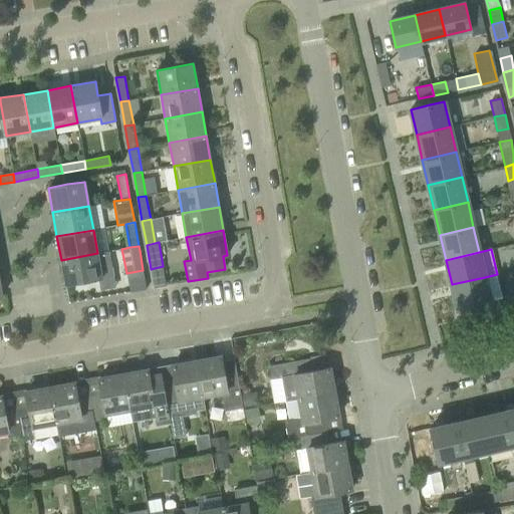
[(97,253),(61,260),(65,284),(98,278),(113,275),(110,256),(109,251),(97,253)]
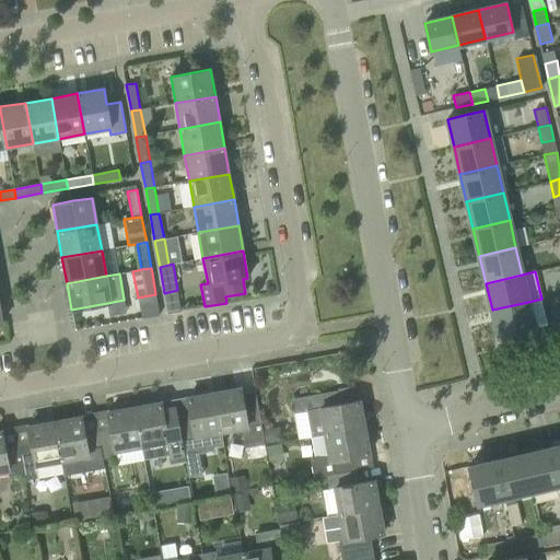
[(535,329),(529,308),(528,302),(492,310),(499,338),(535,329)]
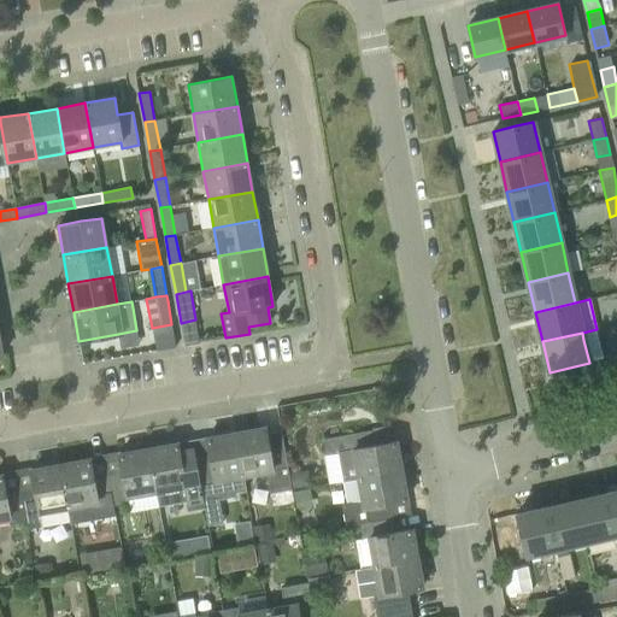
[(265,428),(235,433),(242,475),(265,471),(270,493),(292,489),(288,475),(282,440),(268,442),(265,428)]
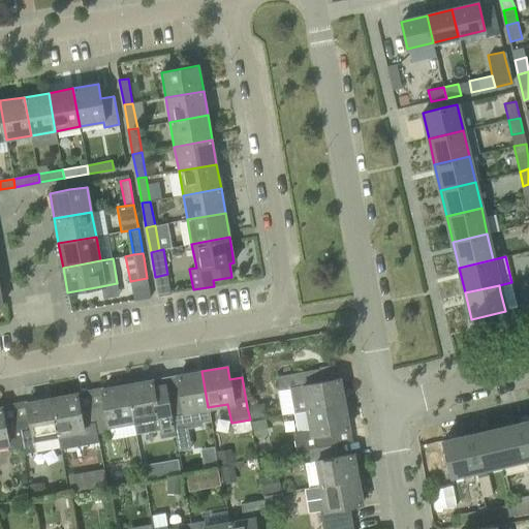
[(277,376),(280,390),(289,389),(294,412),(343,404),(339,378),(322,381),(320,369),(277,376)]
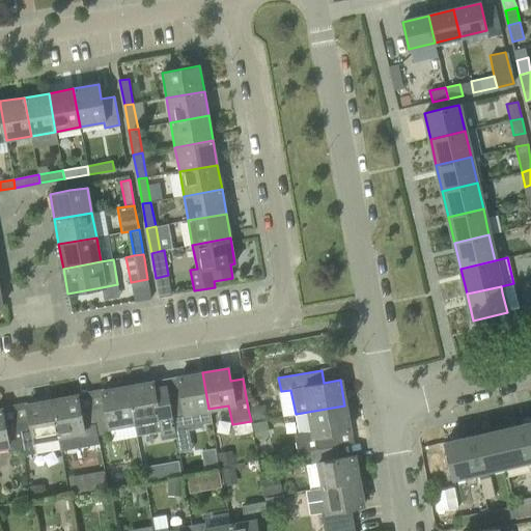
[(168,396),(174,431),(187,429),(202,426),(201,424),(212,423),(208,409),(202,372),(178,378),(180,389),(168,391),(168,396)]
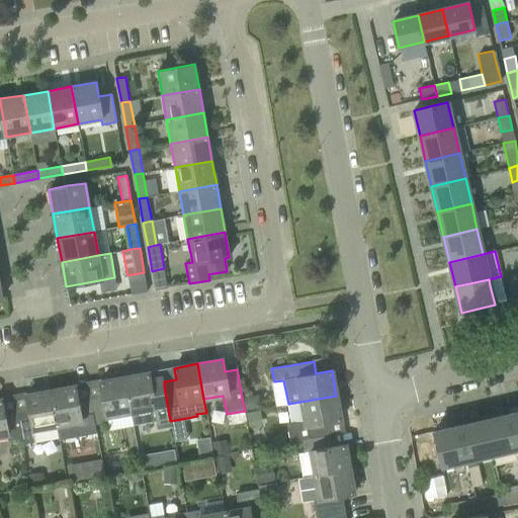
[(171,428),(164,386),(164,381),(162,374),(150,376),(149,372),(124,377),(134,427),(156,423),(157,431),(171,428)]
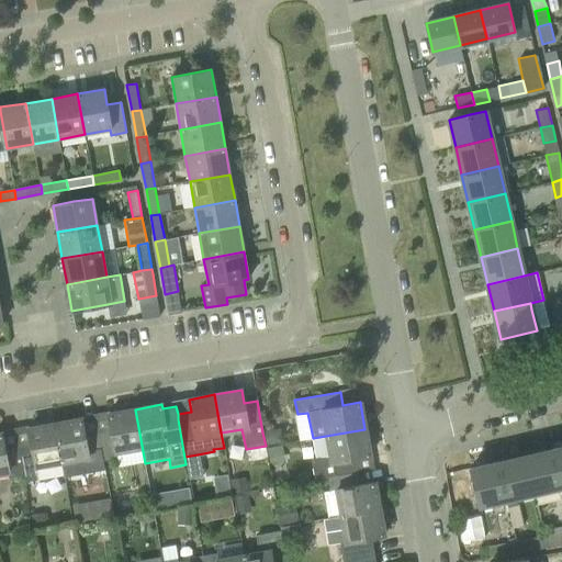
[(111,431),(98,434),(103,461),(116,459),(119,468),(145,463),(135,409),(108,414),(111,431)]
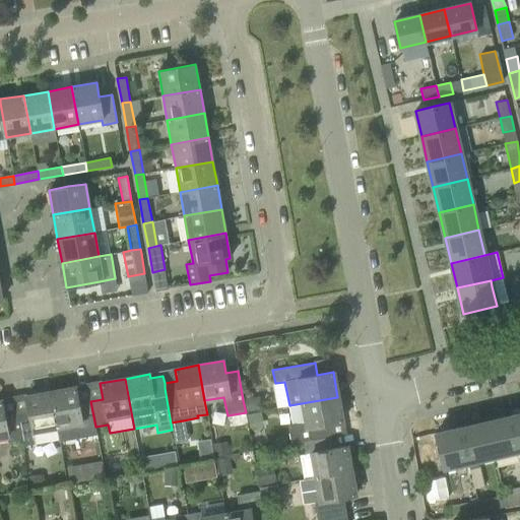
[(95,427),(90,401),(78,403),(75,387),(51,392),(58,428),(80,423),(81,429),(95,427)]
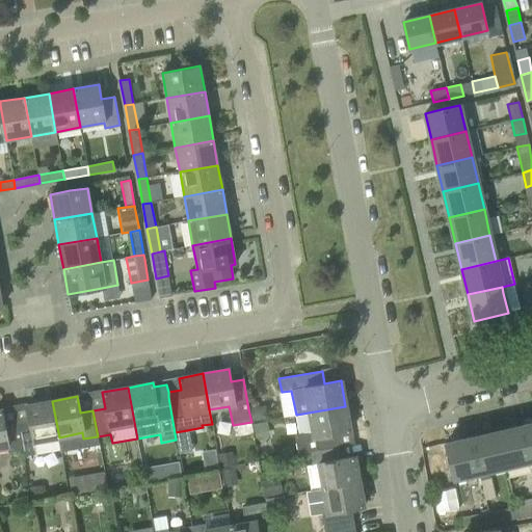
[(30,422),(18,424),(23,450),(24,456),(61,450),(59,437),(52,401),(27,405),(30,422)]
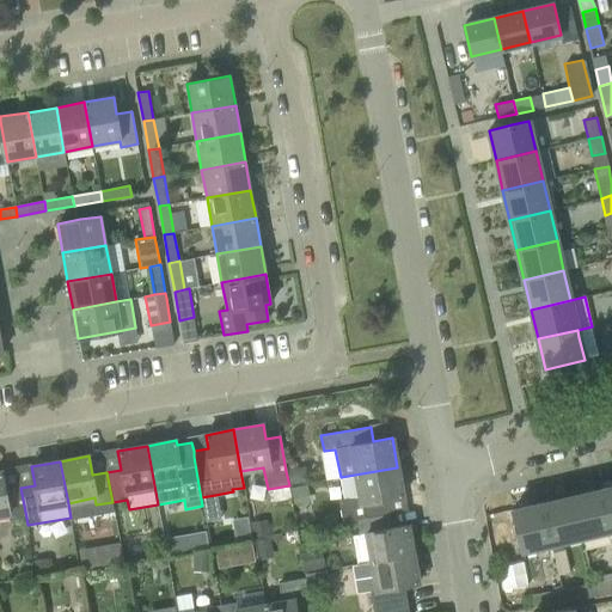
[(403,496),(397,467),(341,477),(344,499),(338,500),(343,522),(357,519),(386,514),(384,500),(403,496)]
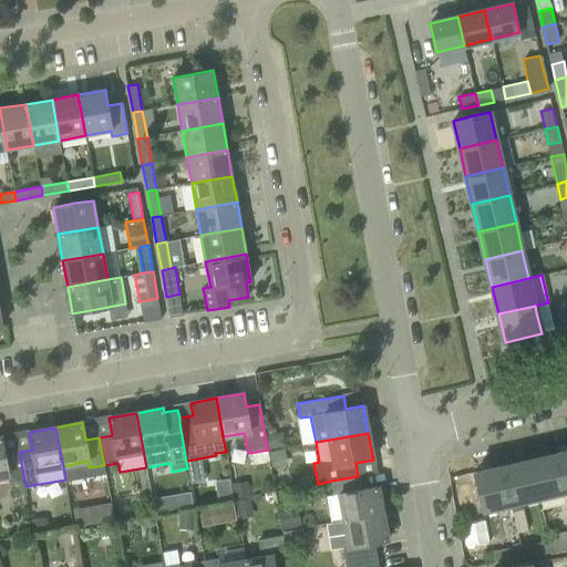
[(24,480),(19,452),(6,454),(2,436),(0,436),(0,476),(8,475),(9,483),(24,480)]
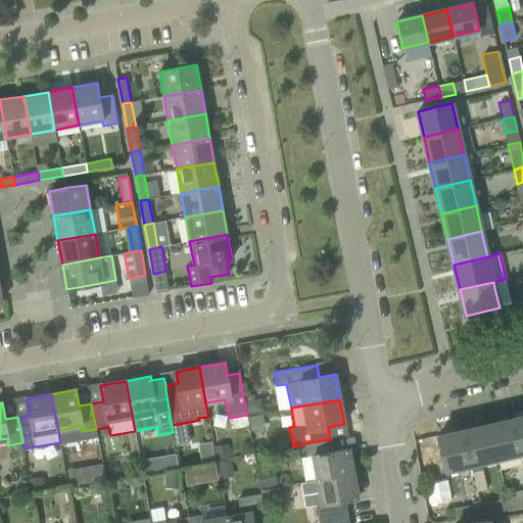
[(522,452),(522,415),(513,418),(515,423),(465,434),(464,429),(437,435),(445,470),(522,452)]
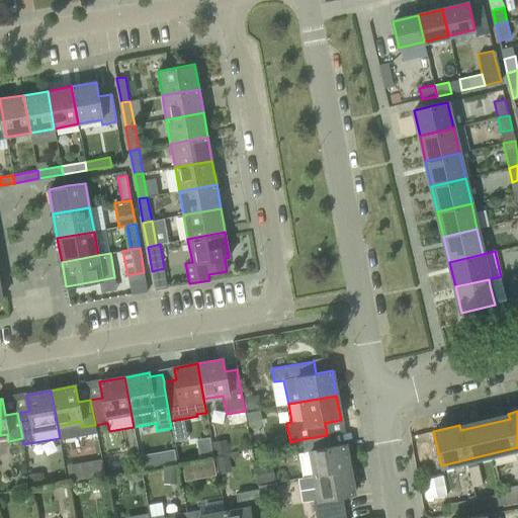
[(329,447),(327,435),(303,439),(305,453),(298,454),(303,478),(350,468),(345,444),(329,447)]
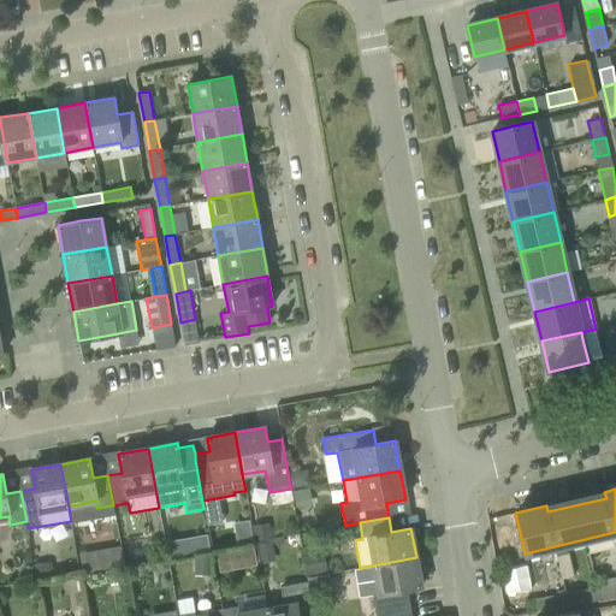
[(207,534),(193,537),(195,552),(209,550),(207,534)]
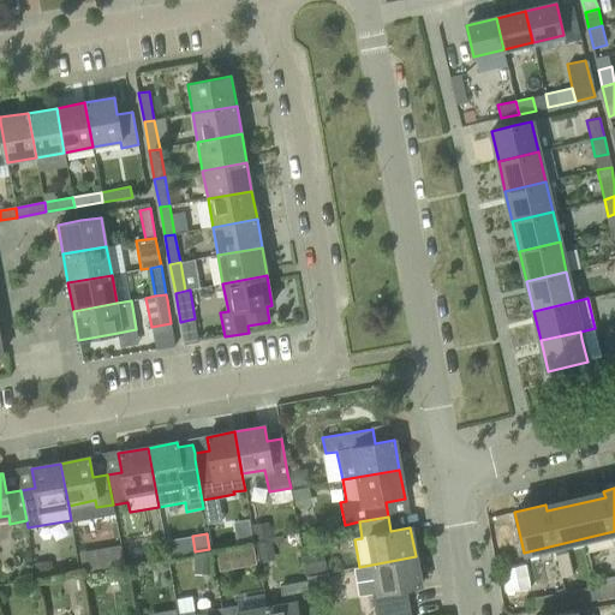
[(275,560),(272,541),(257,543),(261,562),(275,560)]
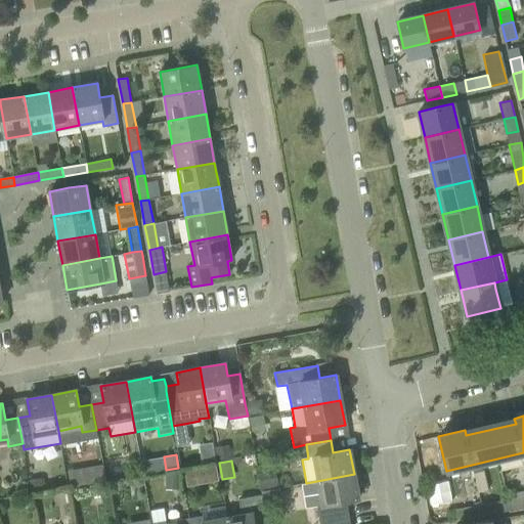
[(102,465),(68,471),(71,487),(105,481),(102,465)]
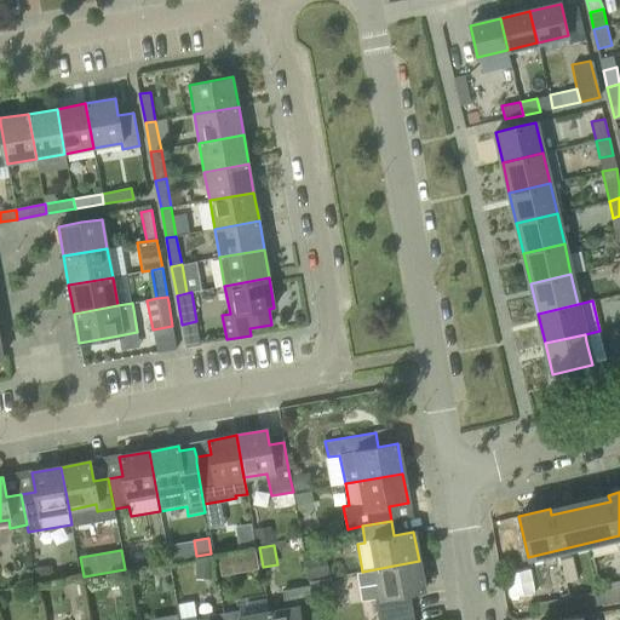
[(222,572),(257,566),(253,550),(218,556),(222,572)]
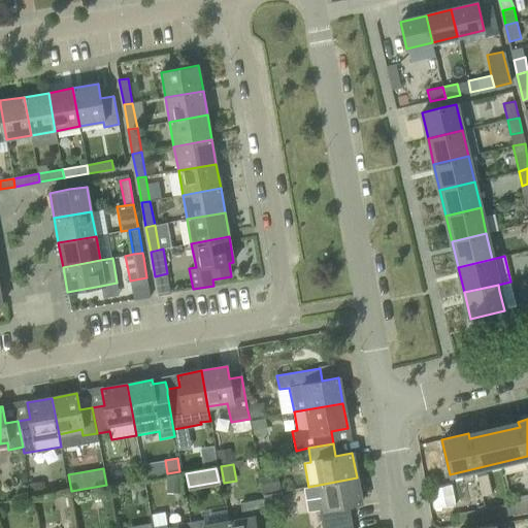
[(357,477),(308,487),(314,512),(319,510),(322,526),(327,525),(327,527),(353,527),(349,505),(361,503),(357,477)]
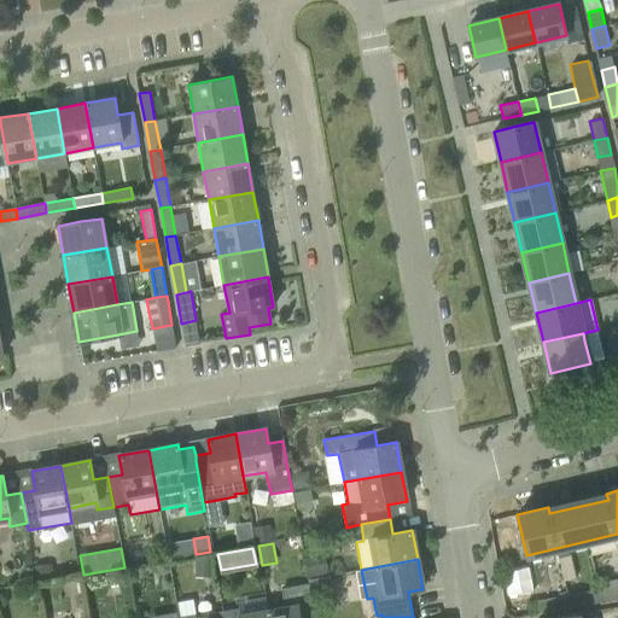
[(48,563),(34,566),(36,579),(51,577),(48,563)]
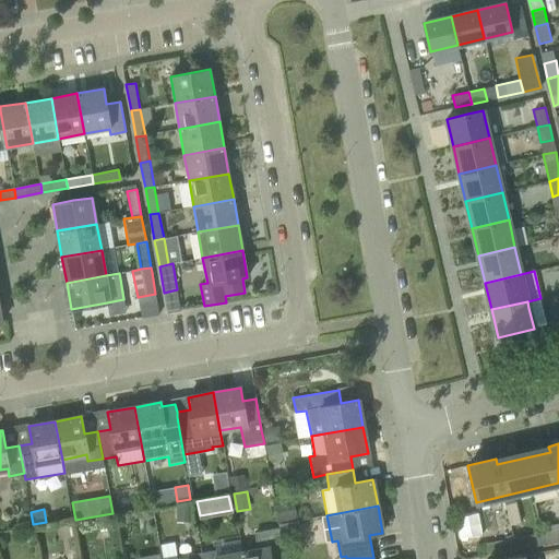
[(461,538),(483,532),(476,509),(454,516),(461,538)]
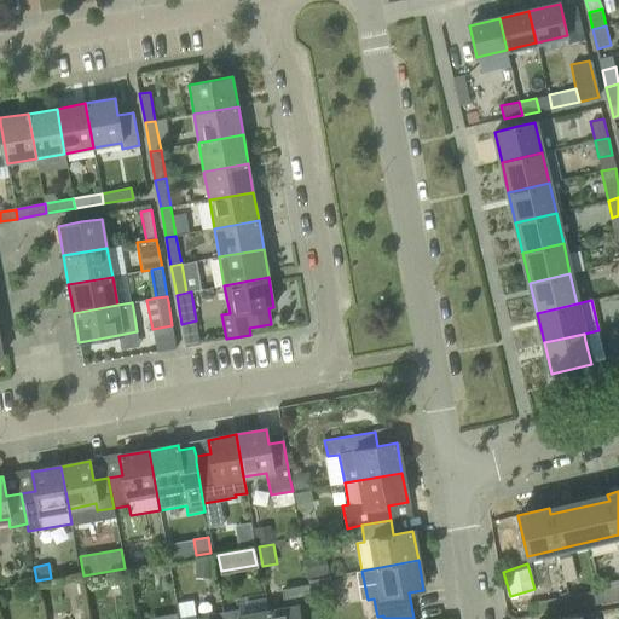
[(618,579),(597,584),(600,590),(601,603),(618,600),(618,579)]
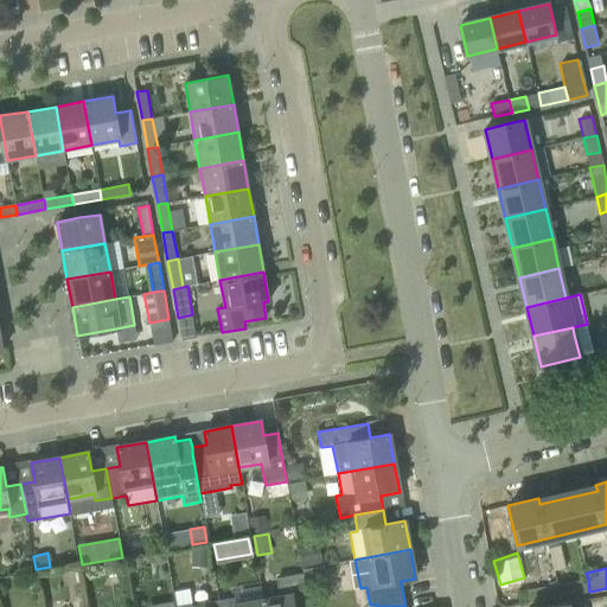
[(280,595),(262,599),(263,606),(308,606),(306,590),(305,585),(304,573),(289,575),(276,577),(280,595)]
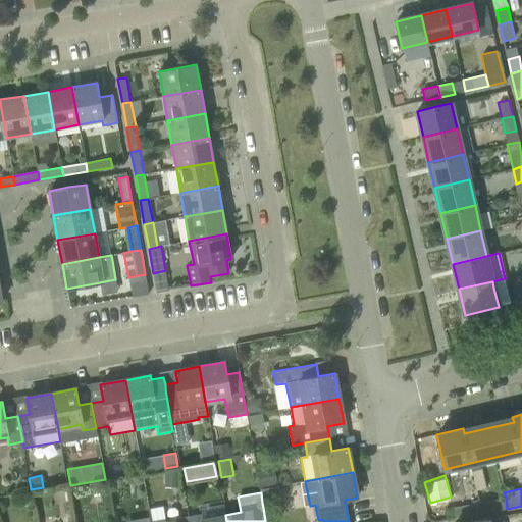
[(507,509),(506,498),(489,501),(490,512),(507,509)]
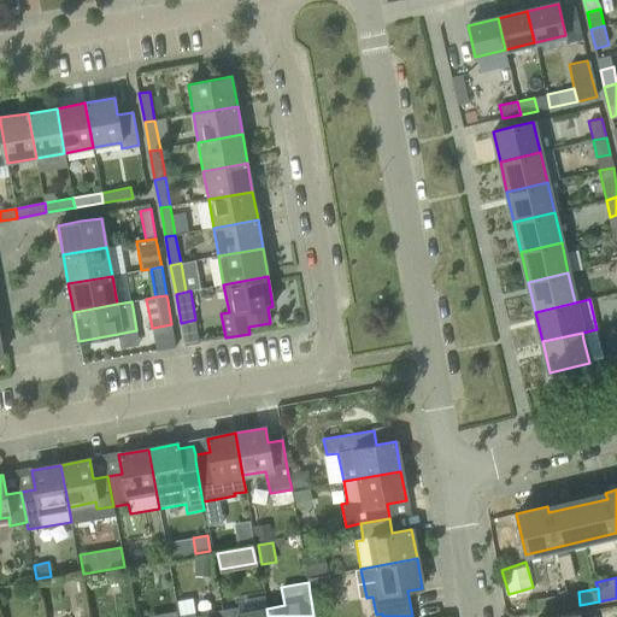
[(570,594),(558,597),(534,600),(536,612),(560,609),(573,606),(570,594)]
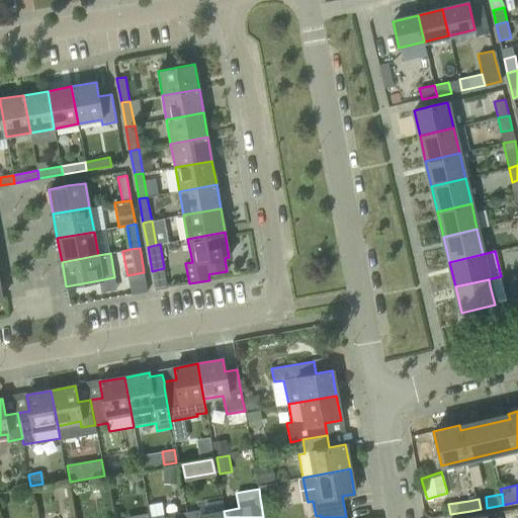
[(187,517),(186,512),(165,516),(162,502),(147,505),(149,517),(187,517)]
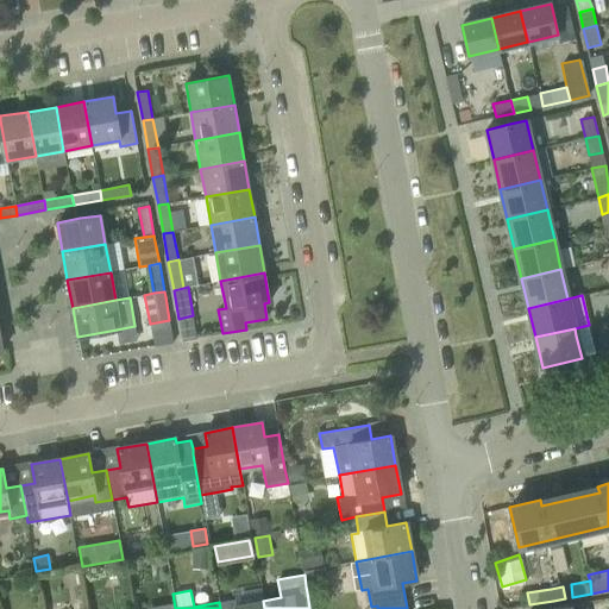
[(264,608),(263,601),(236,606),(234,598),(219,602),(220,608),(264,608)]
